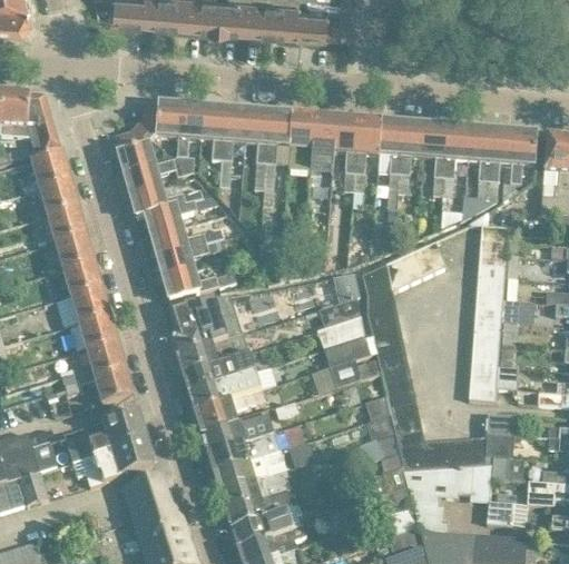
[(0,22),(21,25),(29,15),(26,0),(0,0),(0,22)]
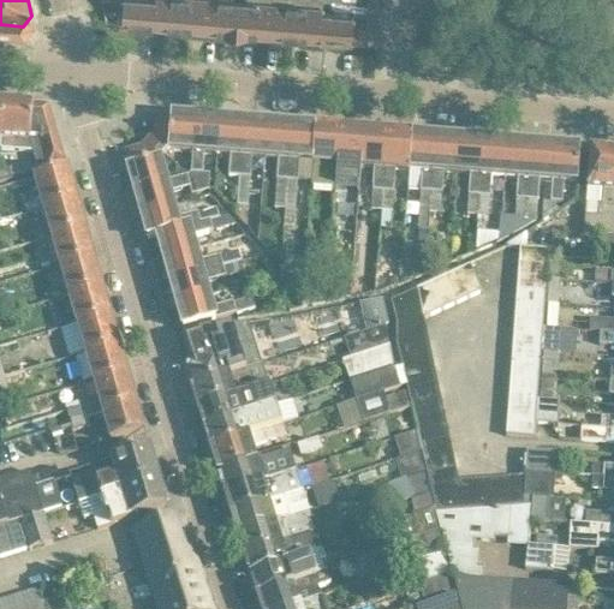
[(150,19),(151,0),(121,0),(120,17),(127,18),(150,19)]
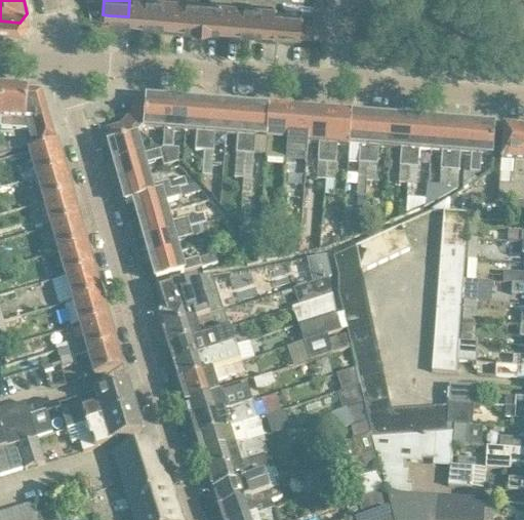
[(129,0),(128,16),(151,18),(152,0),(129,0)]
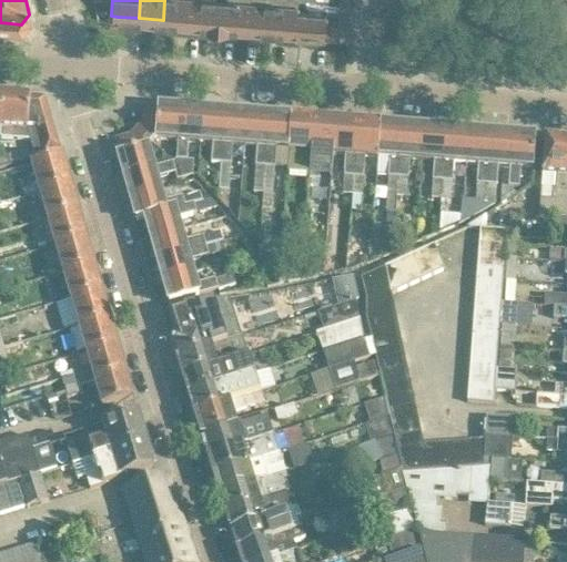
[(164,0),(163,20),(188,22),(189,0),(164,0)]
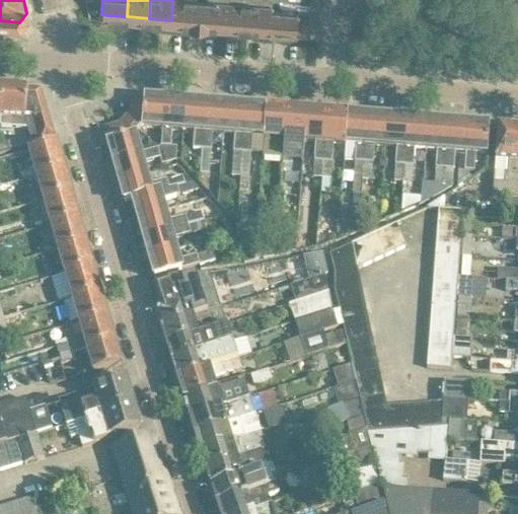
[(172,0),(171,20),(199,22),(201,0),(172,0)]
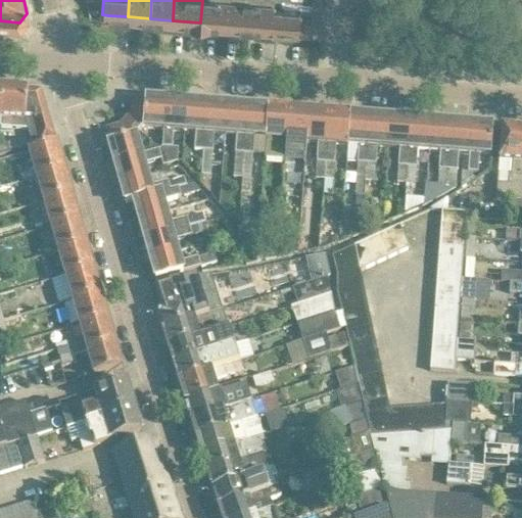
[(202,0),(200,22),(226,25),(228,0),(202,0)]
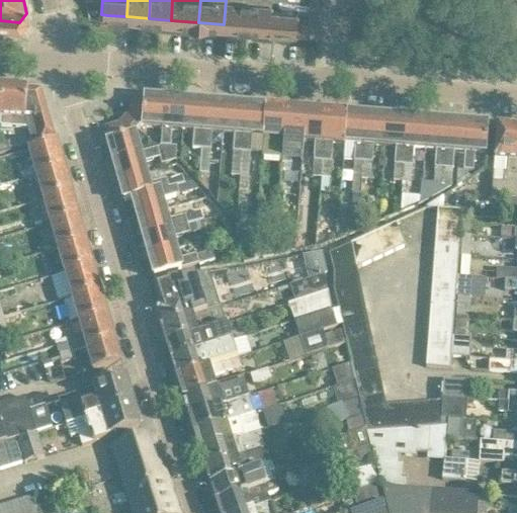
[(246,26),(248,0),(226,0),(224,24),(246,26)]
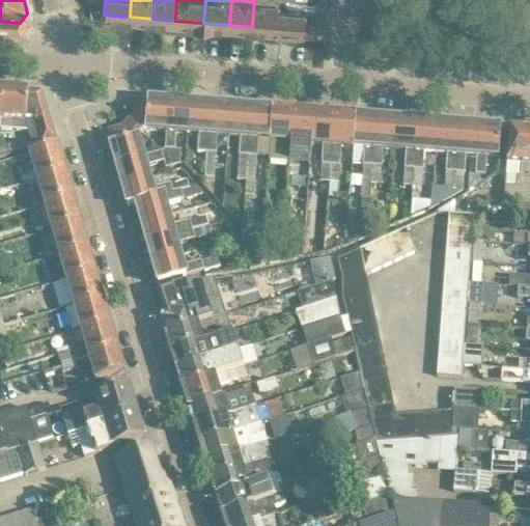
[(254,0),(252,27),(275,29),(277,5),(277,0),(254,0)]
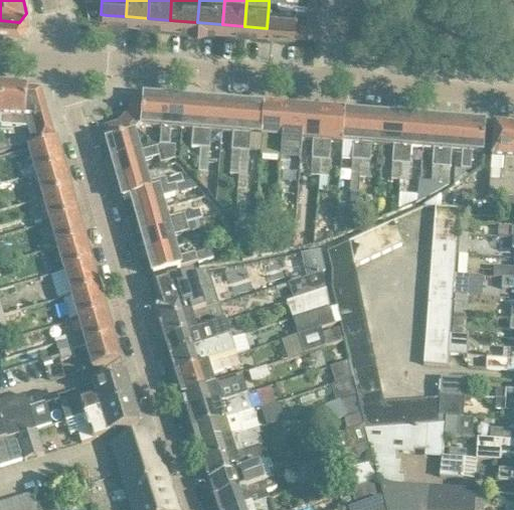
[(269,5),(267,28),(305,31),(306,16),(294,16),(295,7),(269,5)]
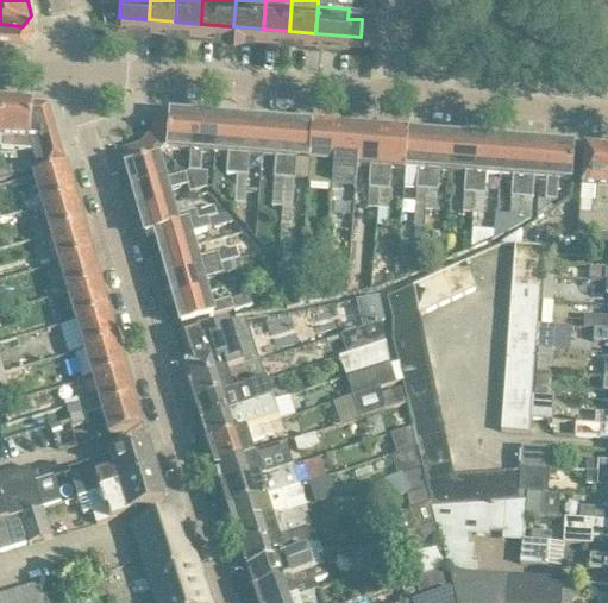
[(0,175),(64,156),(48,100),(2,96),(0,132),(0,143),(31,145),(32,149),(35,156),(13,162),(13,159),(0,163),(0,175)]
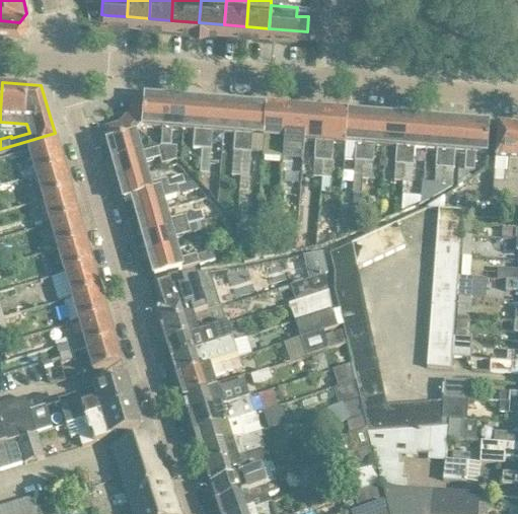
[(129,109),(124,115),(137,126),(141,122),(142,122),(142,125),(162,127),(164,95),(143,94),(143,97),(130,96),(129,109)]
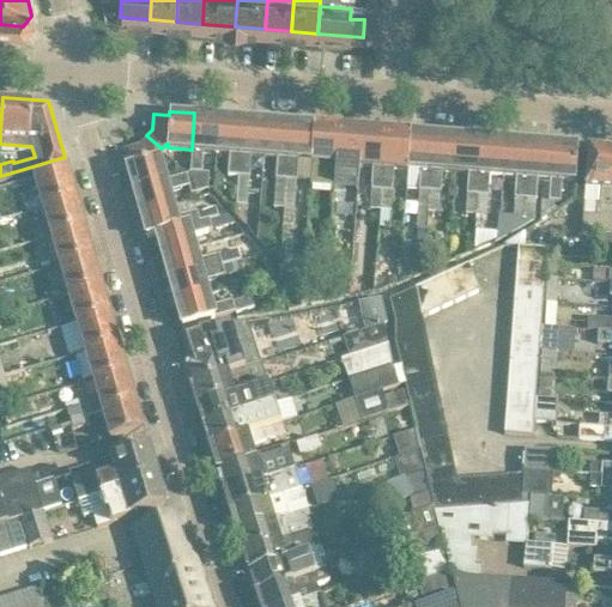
[(192,150),(191,169),(201,169),(203,150),(216,151),(219,115),(194,113),(192,150)]
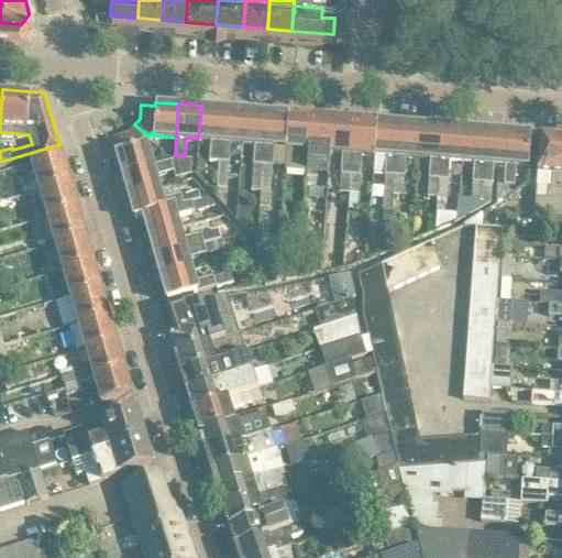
[(201,106),(198,139),(210,140),(209,157),(219,159),(223,108),(201,106)]
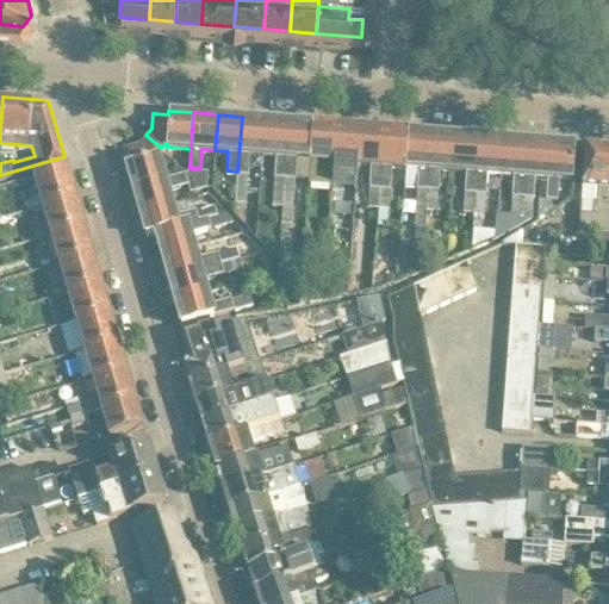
[(236,191),(235,200),(244,201),(248,153),(261,154),(265,118),(242,117),(237,172),(236,191)]
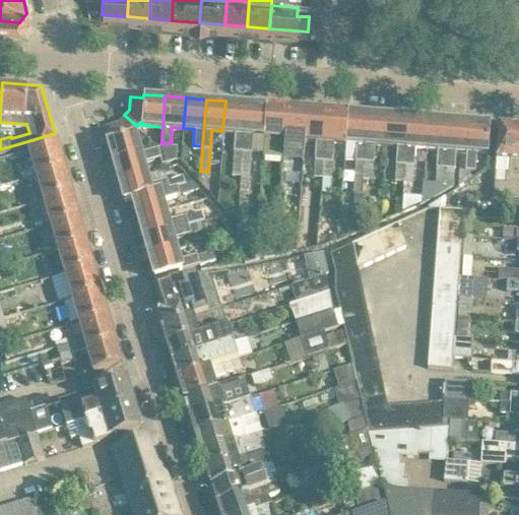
[(225,101),(222,131),(234,132),(231,173),(240,174),(246,103),(225,101)]
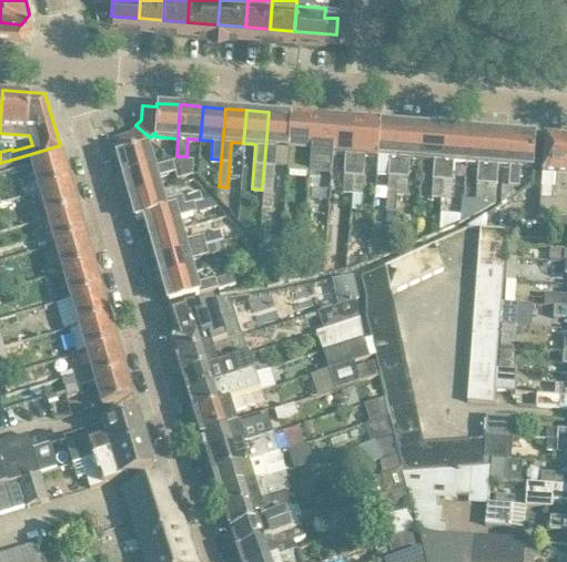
[(262,190),(261,198),(272,198),(274,163),(275,146),(287,147),(291,112),(290,112),(290,113),(269,112),(262,190)]
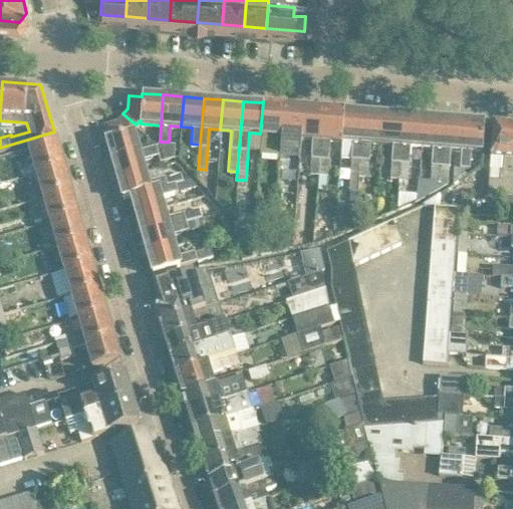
[(259,149),(259,152),(279,154),(283,103),(263,101),(260,134),(259,149)]
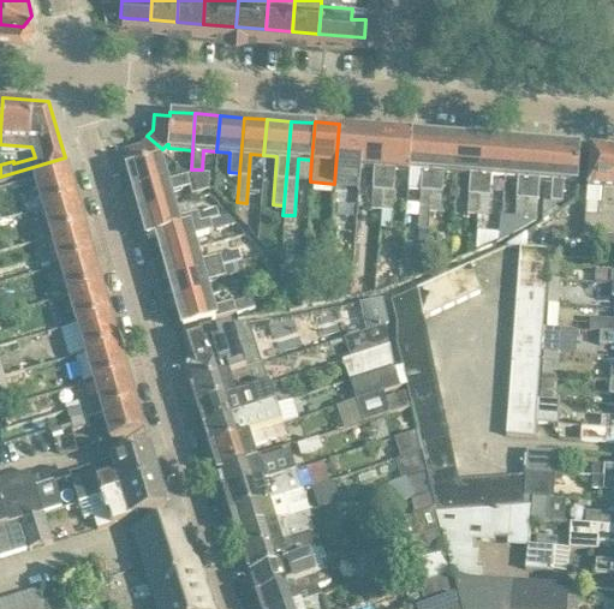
[(339,124),(334,184),(358,186),(359,163),(363,126),(339,124)]
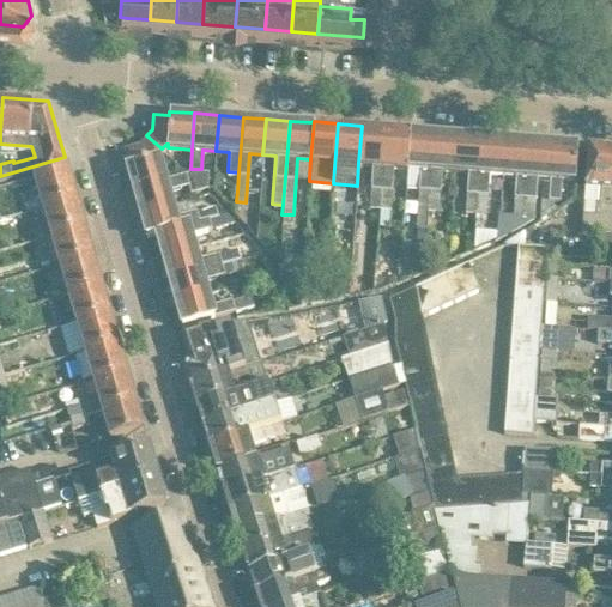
[(362,126),(358,163),(373,164),(369,206),(380,206),(386,127),(362,126)]
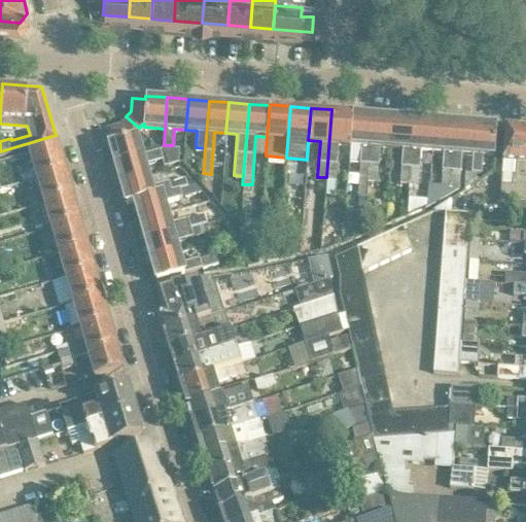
[(331,109),(326,177),(334,178),(335,178),(338,142),(350,143),(352,112),(352,111),(331,109)]
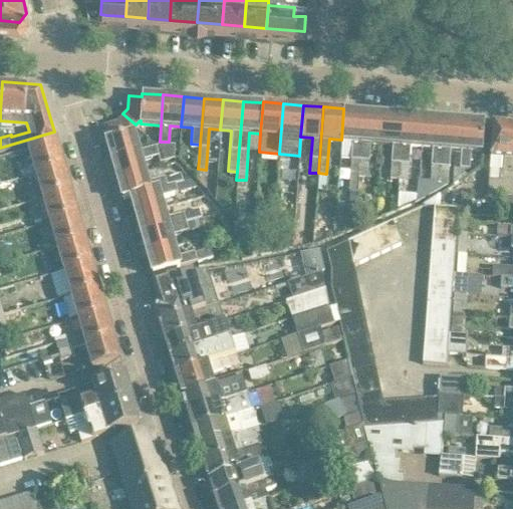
[(341,140),(340,155),(350,156),(348,189),(356,190),(357,174),(362,110),(343,109),(341,140)]
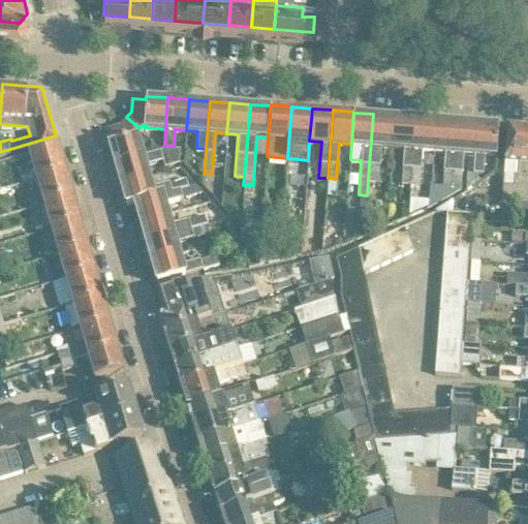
[(373,114),(368,179),(377,179),(380,144),(393,145),(396,116),(373,114)]
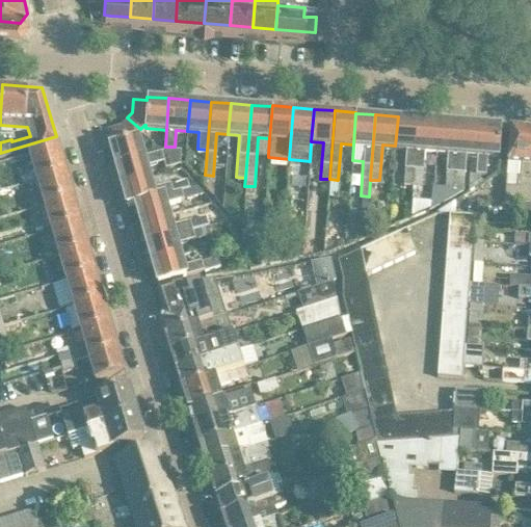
[(398,116),(395,146),(406,147),(404,182),(414,183),(419,119),(398,116)]
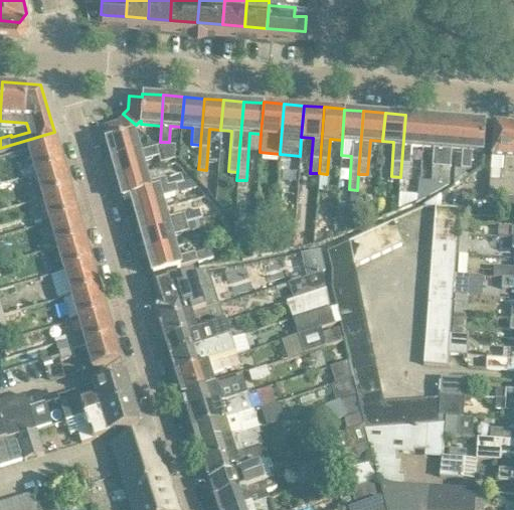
[(118,120),(105,124),(109,136),(106,137),(112,158),(141,149),(135,129),(132,130),(136,125),(123,114),(118,120)]
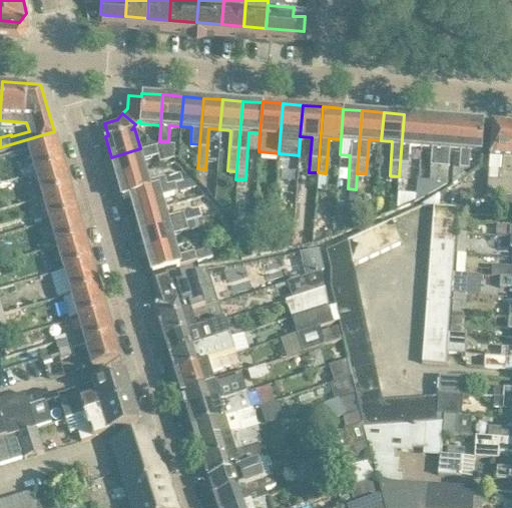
[(404,114),(399,176),(408,177),(410,145),(421,145),(423,115),(404,114)]
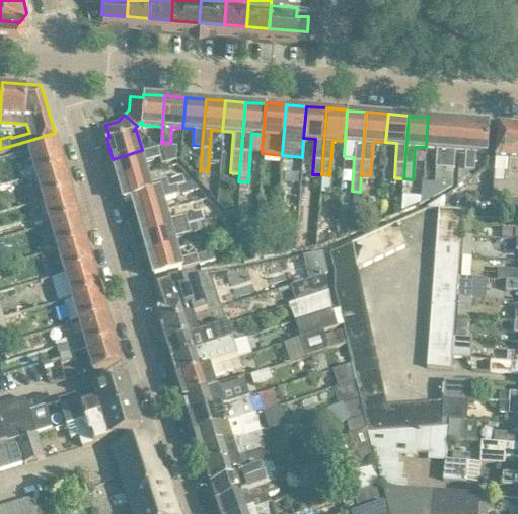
[(428,117),(426,147),(437,148),(434,180),(433,180),(432,194),(443,188),(448,119),(428,117)]
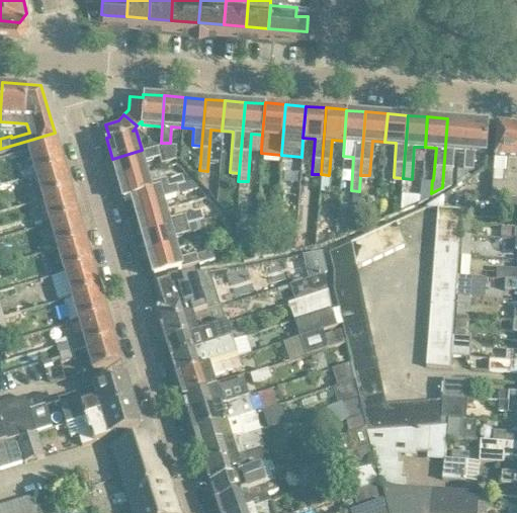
[(447,118),(442,187),(451,182),(454,150),(464,151),(467,119),(447,118)]
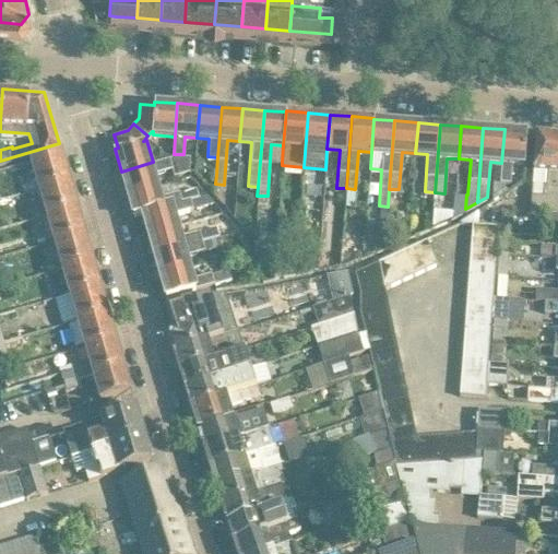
[(494,179),(493,193),(506,185),(506,180),(511,180),(512,162),(523,163),(526,131),(505,129),(501,163),(500,179),(494,179)]
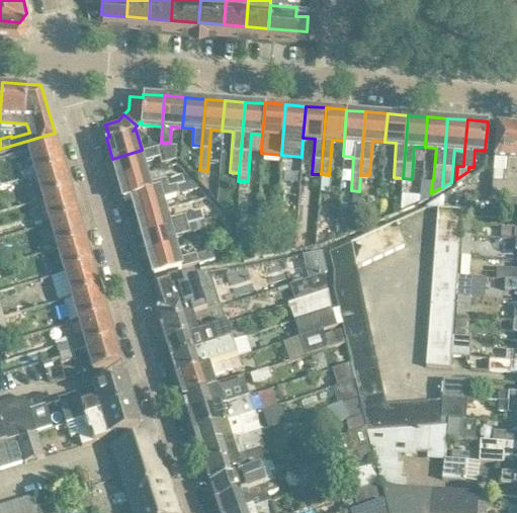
[(514,193),(515,180),(516,150),(516,123),(496,122),(490,191),(514,193)]
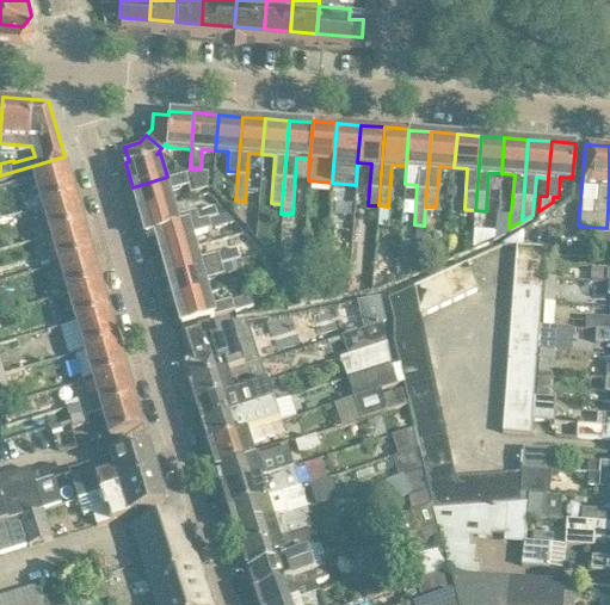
[(66,162),(34,172),(42,202),(75,192),(66,162)]
